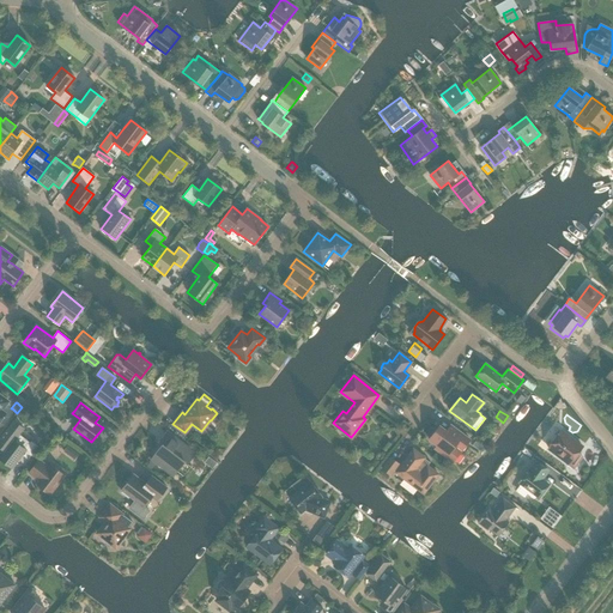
[(0,448),(2,450),(0,454),(0,459),(12,468),(22,455),(28,460),(38,447),(31,441),(30,443),(24,438),(19,435),(24,429),(18,425),(14,422),(13,420),(0,437),(0,448)]
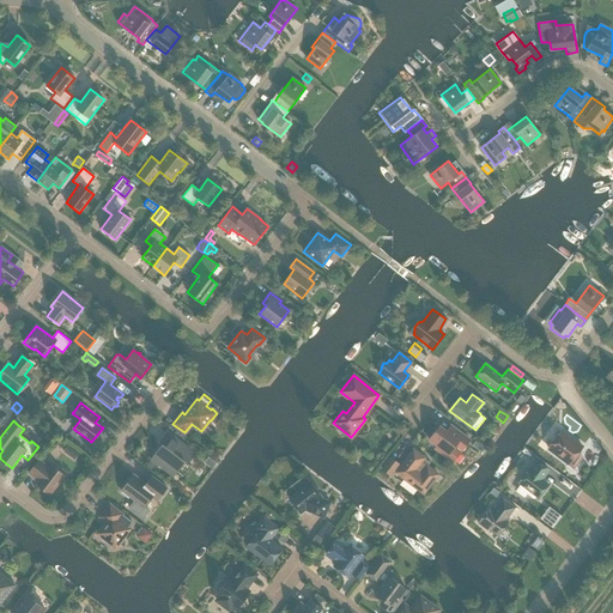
[(453,462),(469,441),(456,430),(451,436),(439,426),(429,439),(437,445),(435,448),(453,462)]
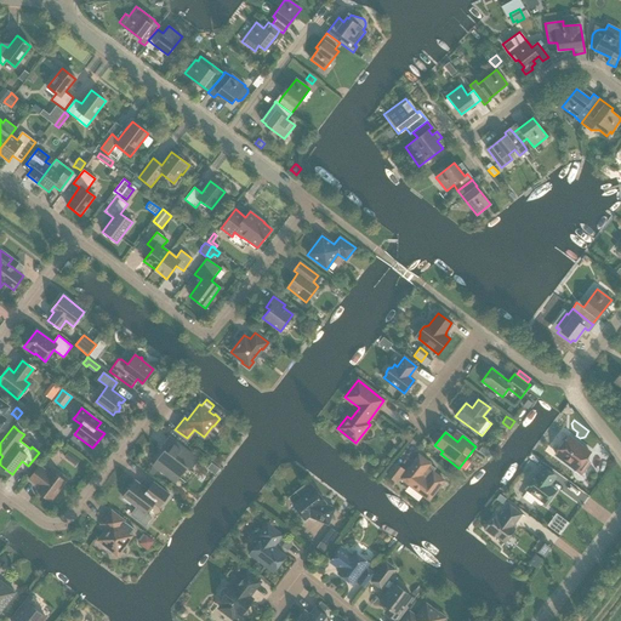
[(164,450),(153,465),(154,466),(158,469),(176,483),(187,468),(189,471),(198,460),(169,437),(160,448),(164,450)]
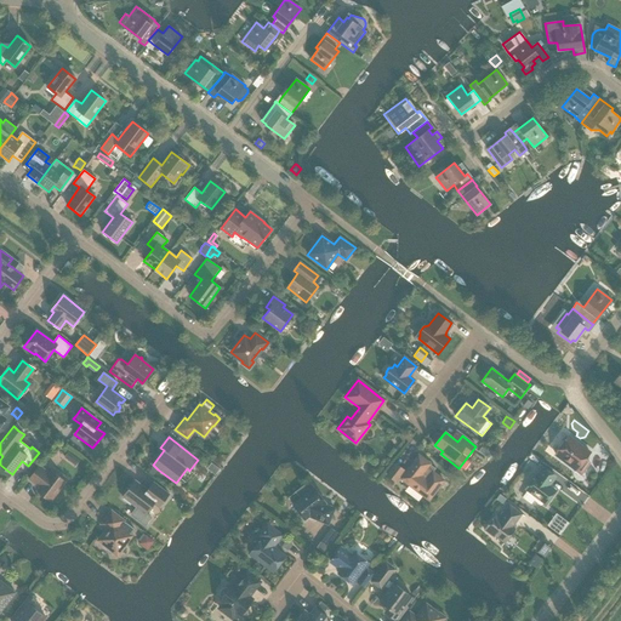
[(582,463),(590,453),(568,437),(556,454),(581,473),(586,466),(582,463)]
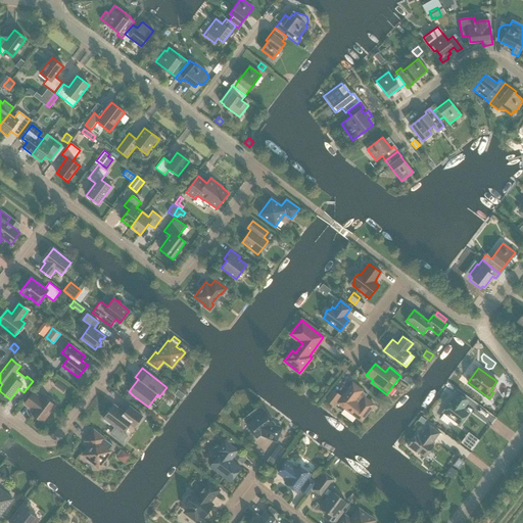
[(362,390),(352,383),(341,397),(339,396),(340,395),(333,390),(326,399),(333,405),(336,401),(361,421),(373,405),(360,393),(362,390)]
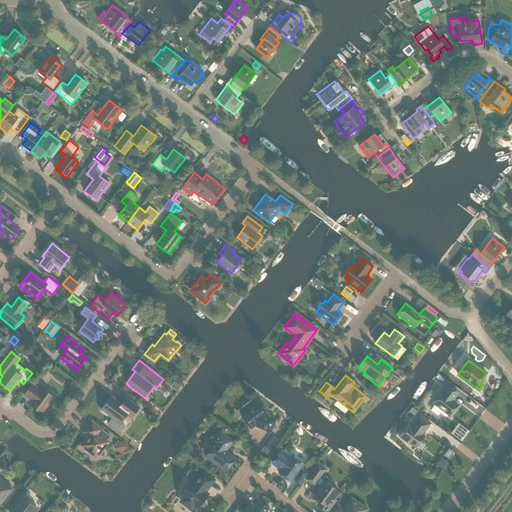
[(42,413),(54,397),(43,389),(41,391),(32,384),(24,395),(32,402),(30,405),(42,413)]
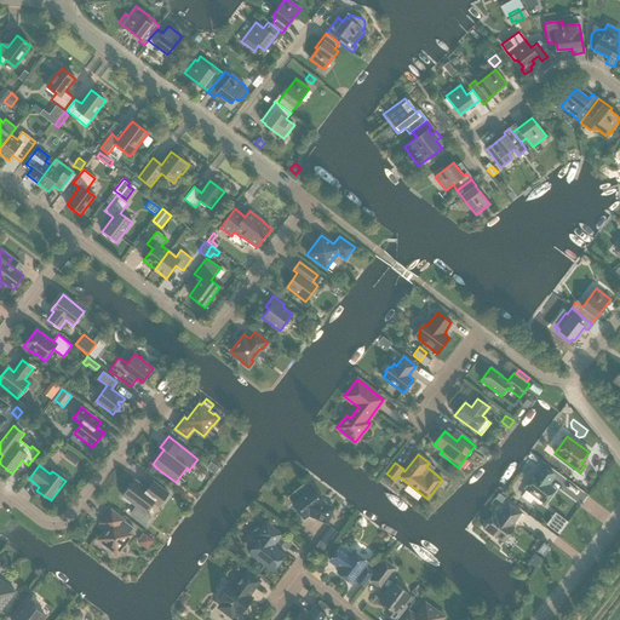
[(154,465),(148,472),(153,475),(158,469),(154,465)]
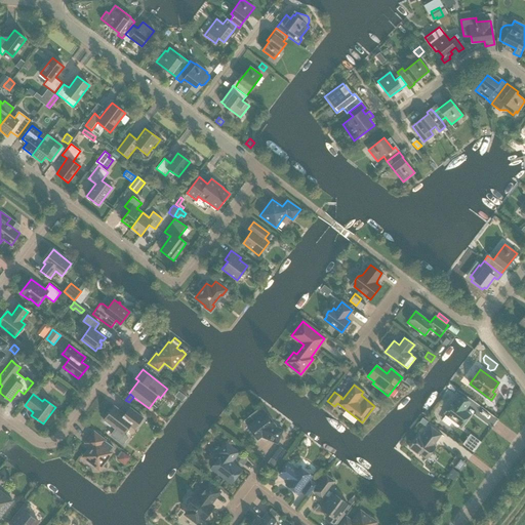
[(454,403),(453,402),(444,413),(460,426),(470,414),(463,410),(470,403),(459,396),(454,403)]
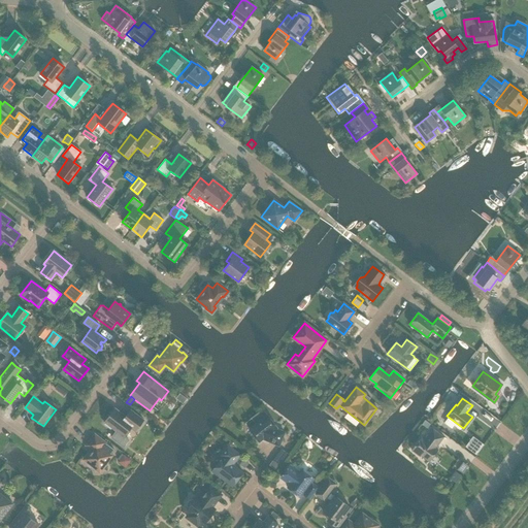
[(114,408),(104,422),(106,424),(105,425),(110,429),(111,427),(117,431),(111,437),(124,447),(128,440),(124,437),(132,426),(136,429),(143,420),(130,410),(126,417),(114,408)]
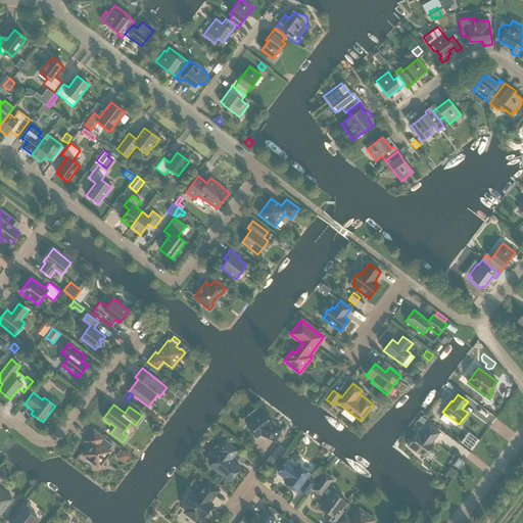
[(267,437),(276,441),(282,428),(273,425),(274,424),(265,412),(247,425),(256,437),(262,434),(267,437)]
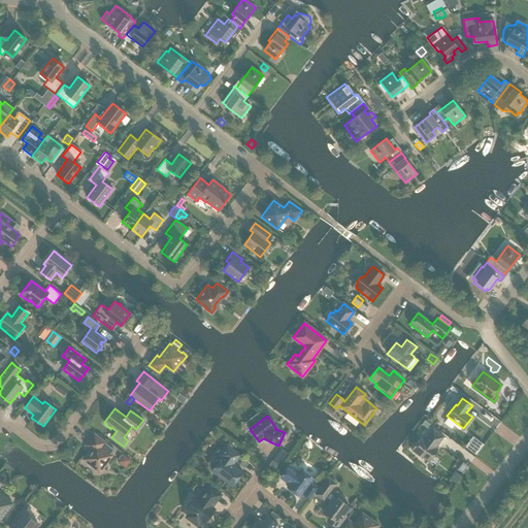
[(435,448),(443,437),(433,429),(425,440),(422,437),(411,451),(420,456),(420,455),(429,462),(437,450),(435,448)]
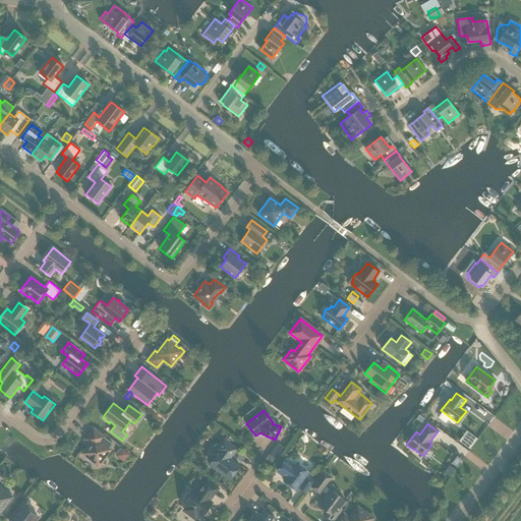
[(112,444),(104,438),(104,437),(94,429),(85,440),(91,444),(82,453),(92,460),(91,461),(94,464),(102,463),(104,459),(103,459),(110,450),(108,449),(112,444)]
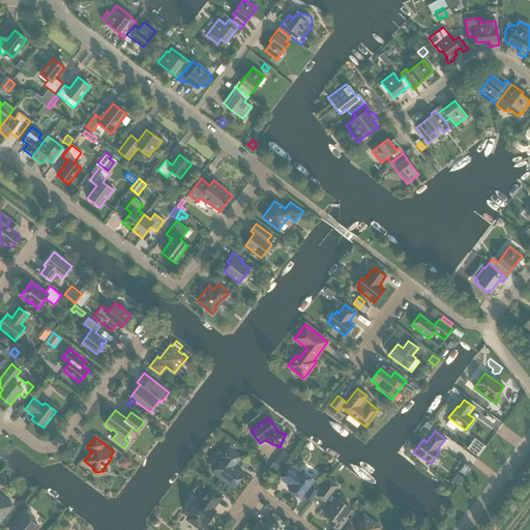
[(448,437),(443,444),(453,451),(459,444),(448,437)]
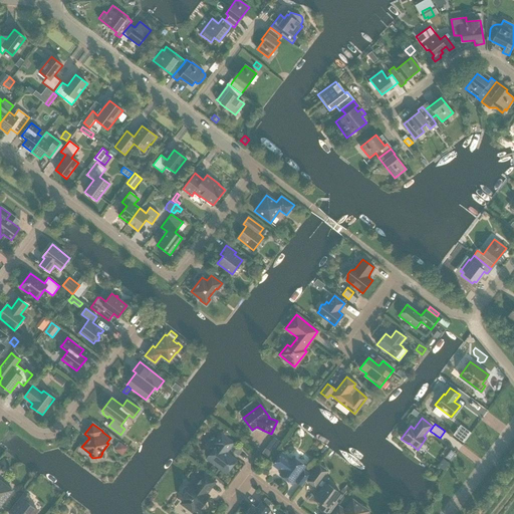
[(470,433),(465,430),(459,439),(464,443),(470,433)]
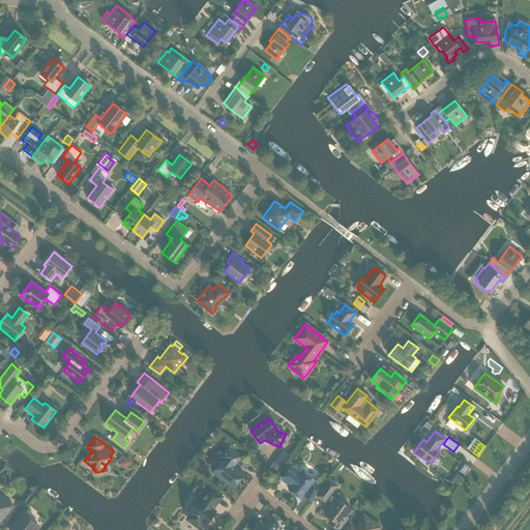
[(231,449),(228,447),(221,458),(223,460),(213,473),(233,488),(243,474),(233,466),(240,457),(232,450),(231,449)]
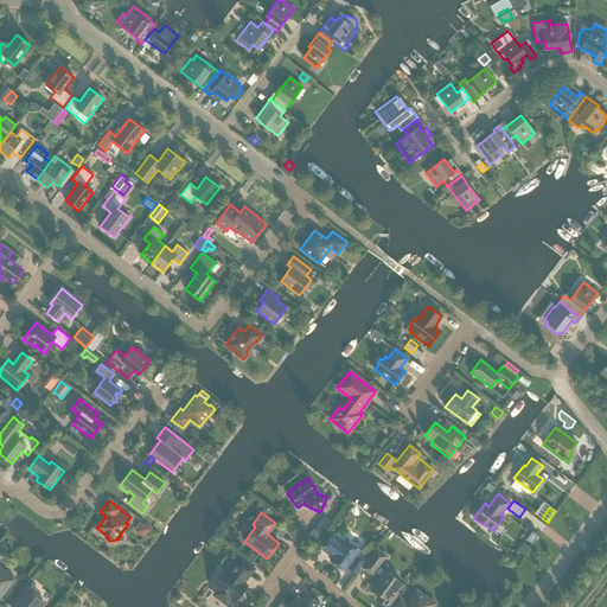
[(138,525),(135,528),(138,529),(135,531),(144,538),(151,530),(142,523),(140,522),(138,525)]
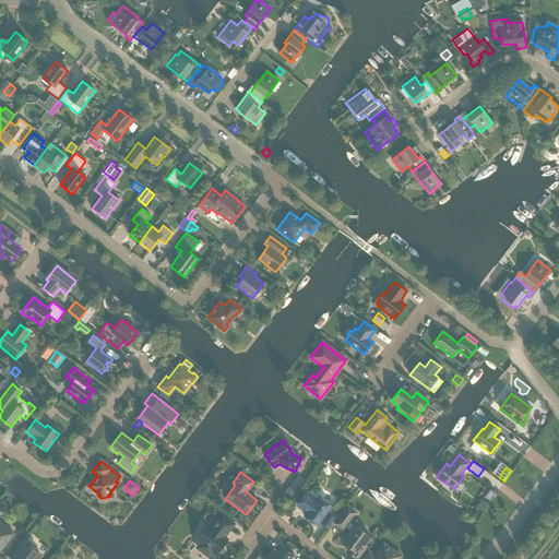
[(301,485),(294,480),(284,494),(293,499),(301,485)]
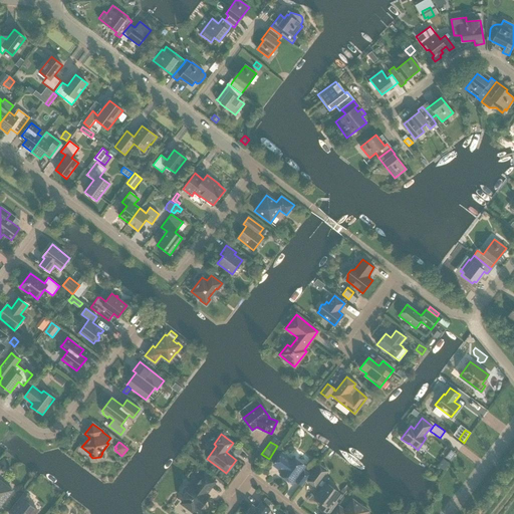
[(451,461),(456,454),(451,450),(445,457),(451,461)]
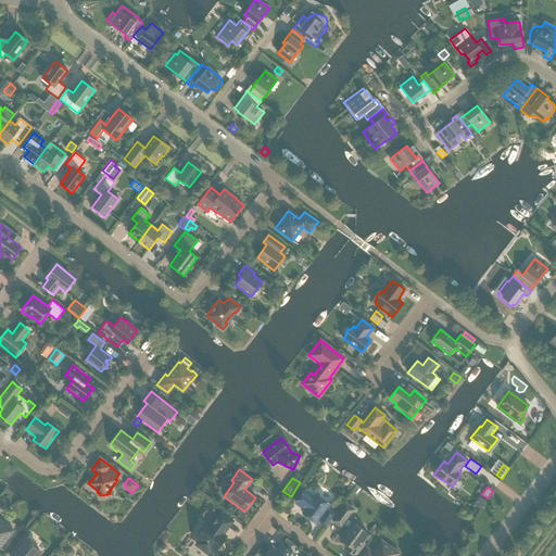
[(305,509),(303,514),(316,523),(330,504),(317,494),(315,497),(305,491),(295,503),(305,509)]
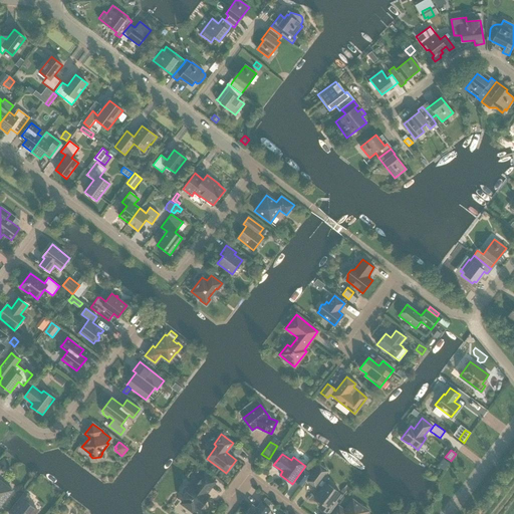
[(319,464),(306,481),(315,488),(317,485),(321,488),(314,497),(321,503),(318,507),(328,513),(337,502),(334,500),(339,494),(340,495),(340,494),(325,483),(321,480),(328,471),(319,464)]
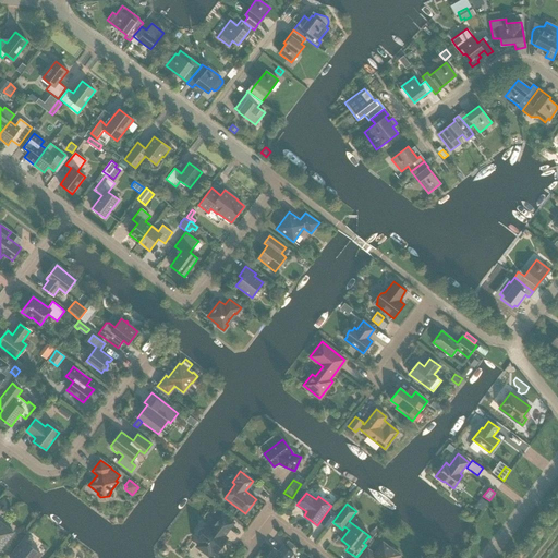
[(336,514),(329,509),(319,522),(327,528),(336,514)]
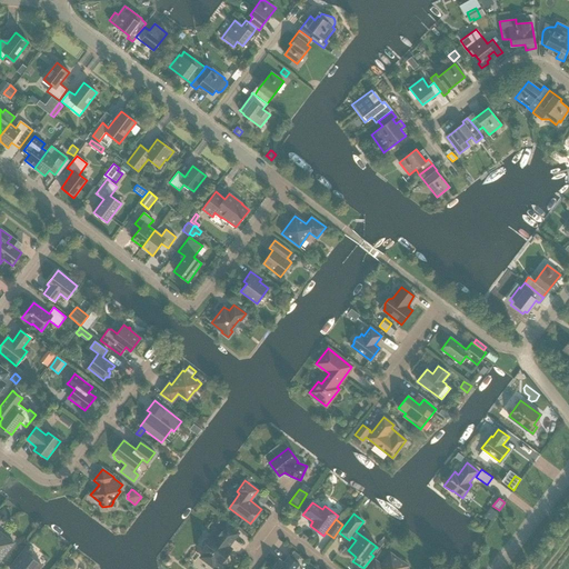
[(212,536),(209,539),(207,538),(205,539),(202,540),(202,542),(202,545),(203,547),(200,551),(205,553),(201,558),(212,566),(216,562),(219,566),(231,549),(228,547),(238,533),(226,525),(216,538),(212,536)]
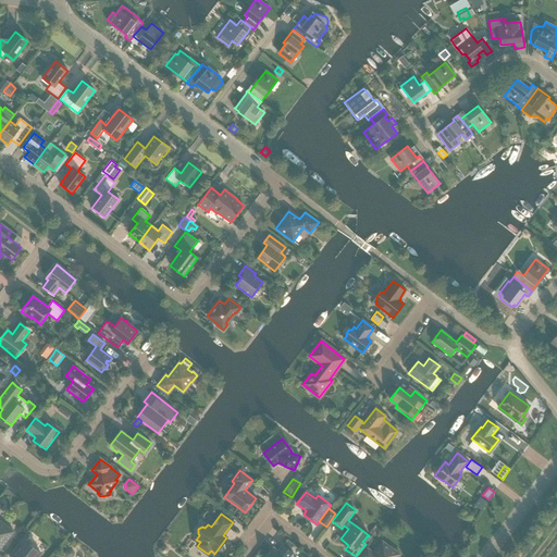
[(0,520),(0,549),(14,532),(0,520)]
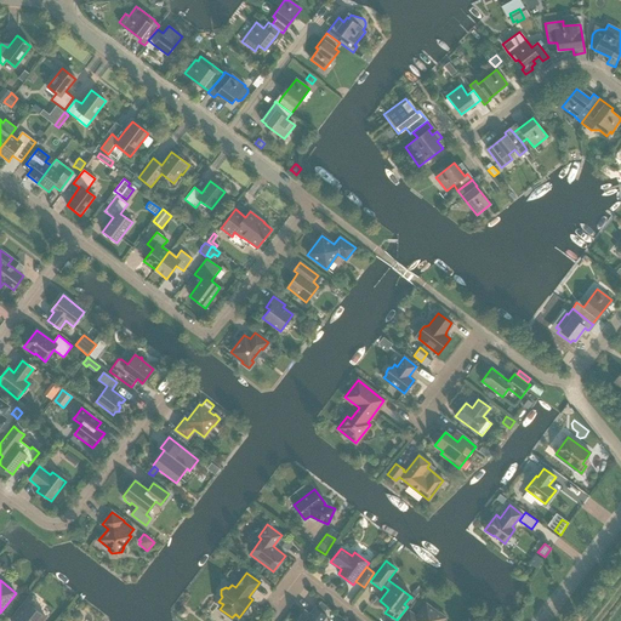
[(30,596),(11,619),(13,620),(43,620),(46,617),(32,607),(36,600),(30,596)]
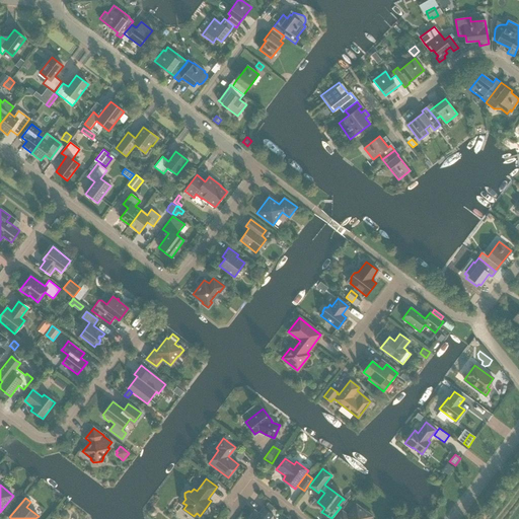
[(267,505),(266,507),(267,508),(271,511),(274,507),(268,503),(268,504),(267,505)]
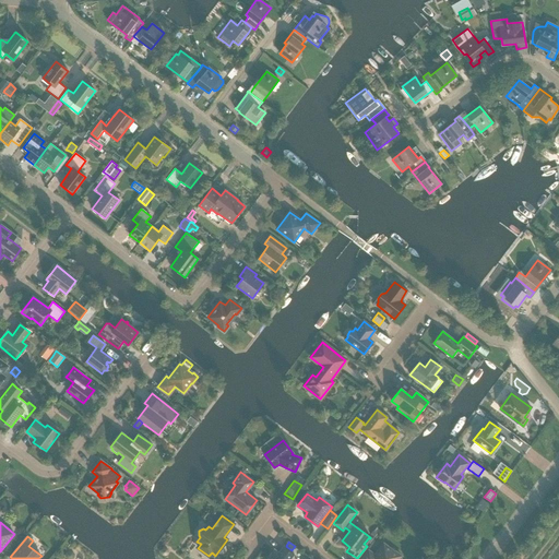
[(361,558),(399,558),(402,556),(395,551),(395,552),(383,544),(375,556),(369,551),(361,558)]
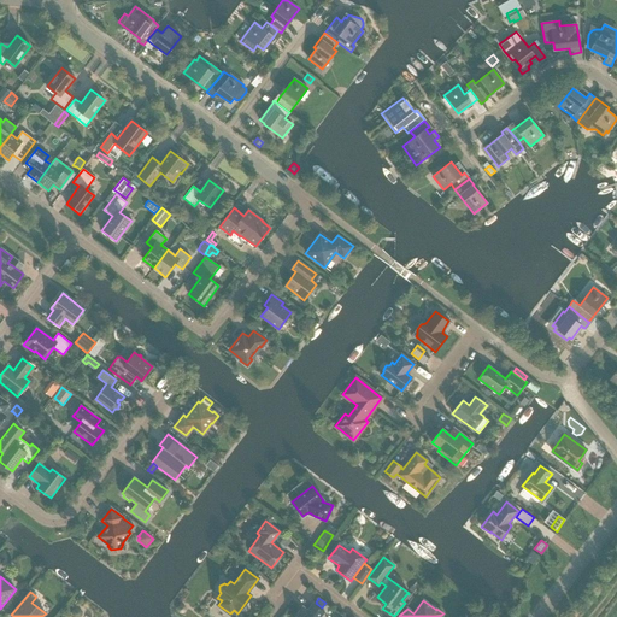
[(319,616),(324,612),(313,604),(307,611),(303,606),(294,616),(319,616)]
